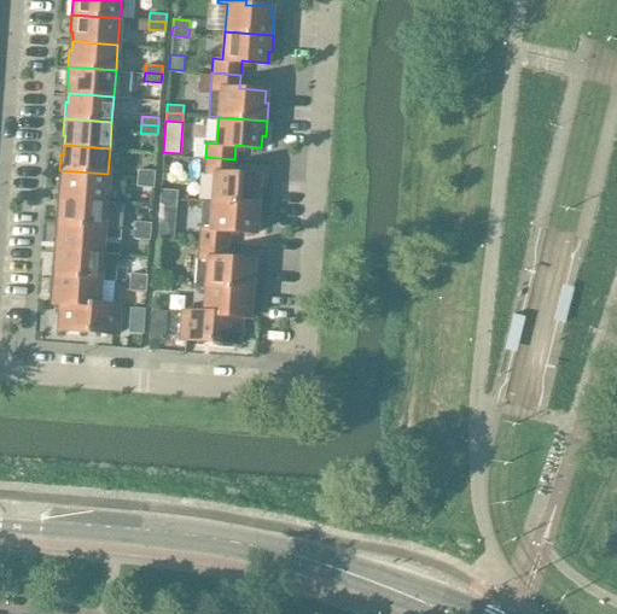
[(258,187),(260,175),(233,173),(234,159),(205,157),(204,171),(214,173),(211,199),(260,204),(261,187),(258,187)]
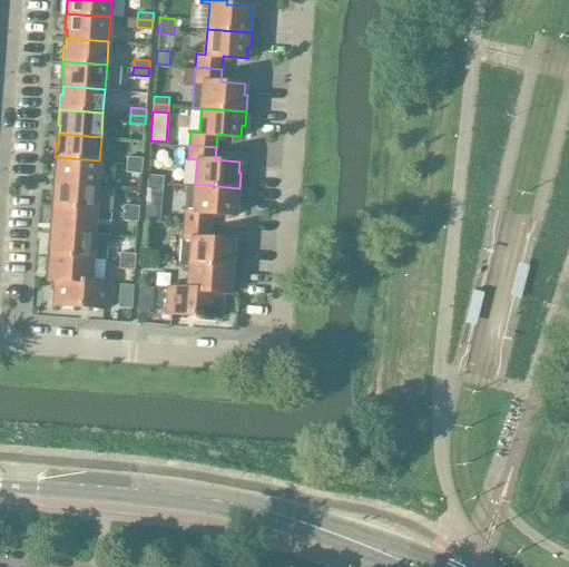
[(141,164),(143,156),(127,155),(126,163),(141,164)]
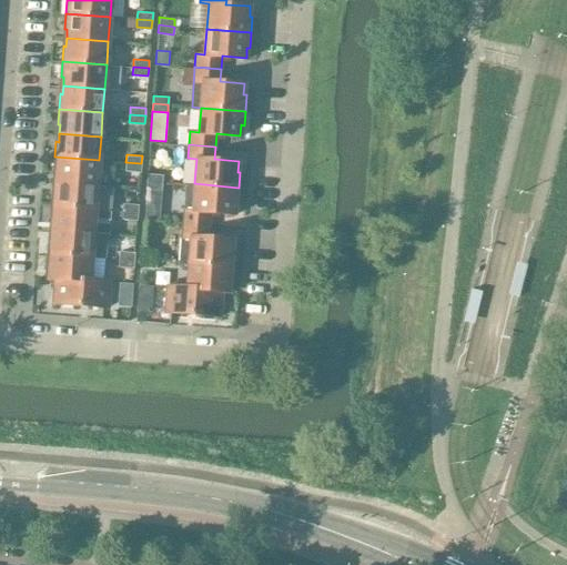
[(98,184),(99,160),(54,157),(53,172),(57,172),(56,181),(98,184)]
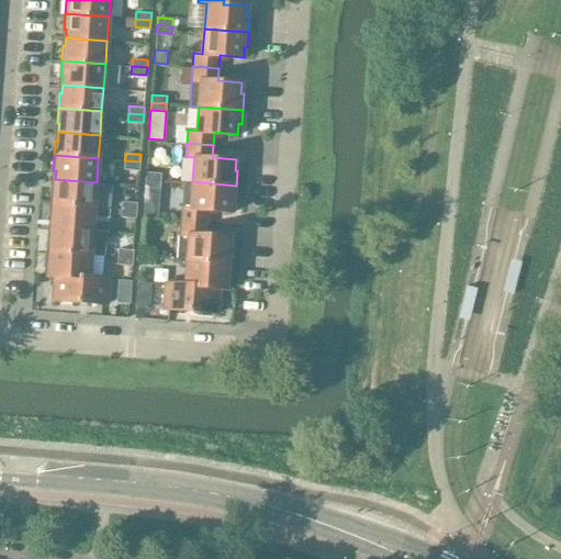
[(139,169),(139,161),(124,160),(124,168),(139,169)]
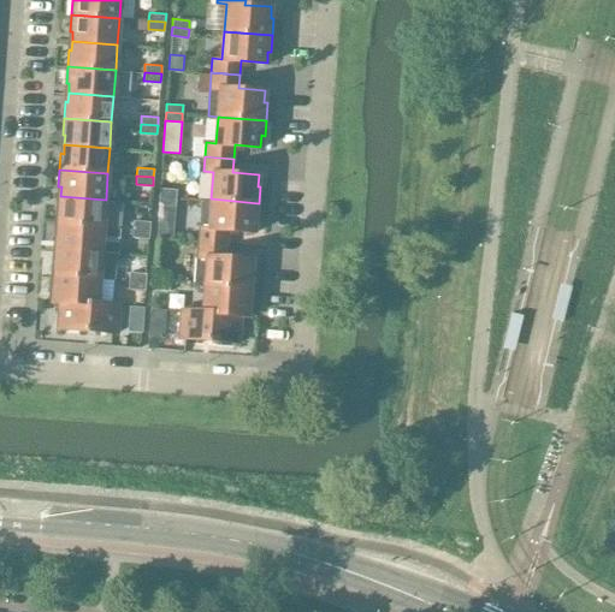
[(176,196),(177,189),(160,186),(159,195),(176,196)]
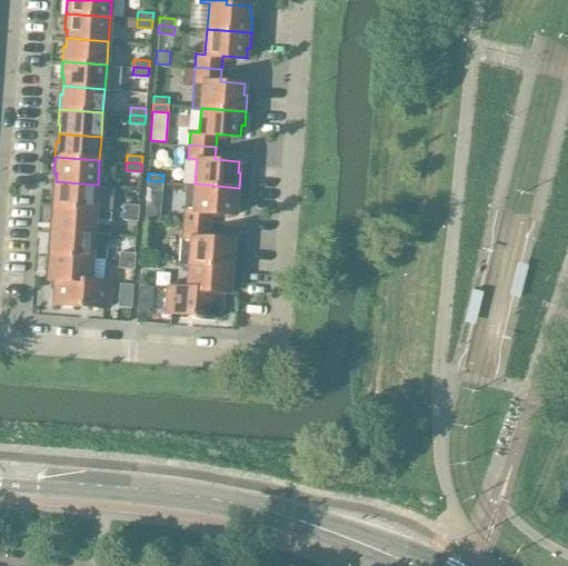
[(161,189),(162,181),(147,180),(147,188),(161,189)]
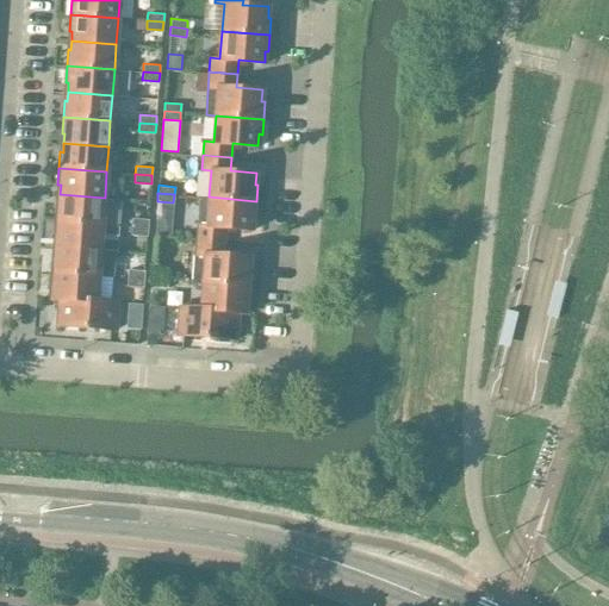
[(103,223),(105,198),(60,194),(60,204),(56,204),(55,220),(103,223)]
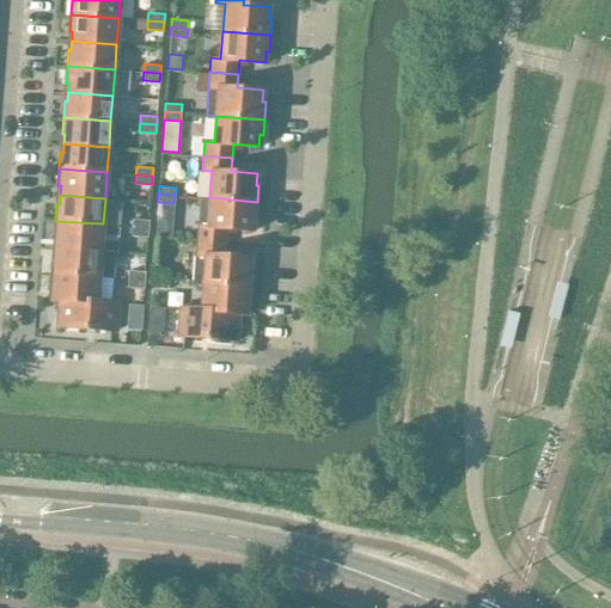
[(252,229),(254,217),(256,219),(257,202),(209,197),(208,226),(199,225),(197,239),(226,241),(227,227),(252,229)]
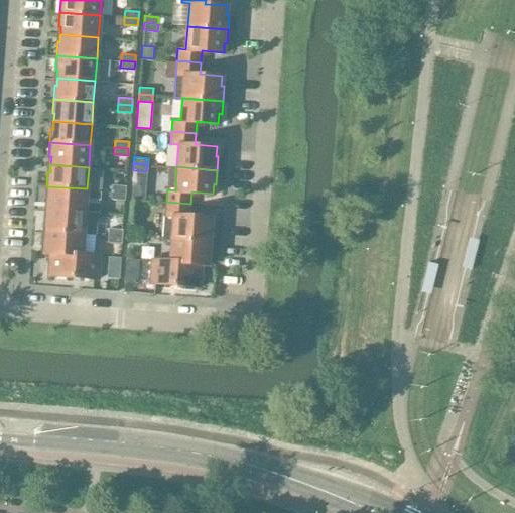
[(125,191),(126,184),(112,183),(111,190),(125,191)]
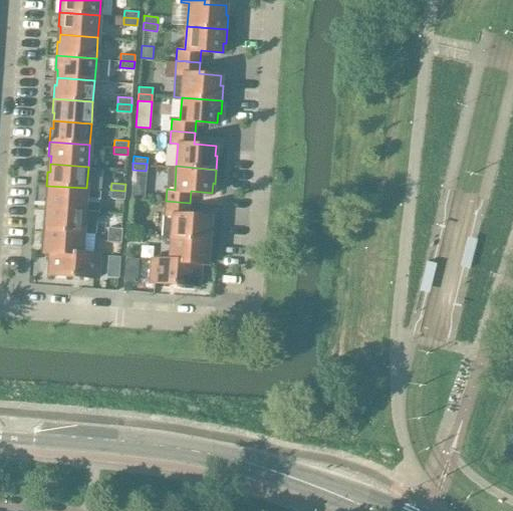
[(84,210),(86,188),(46,186),(45,199),(47,200),(47,207),(84,210)]
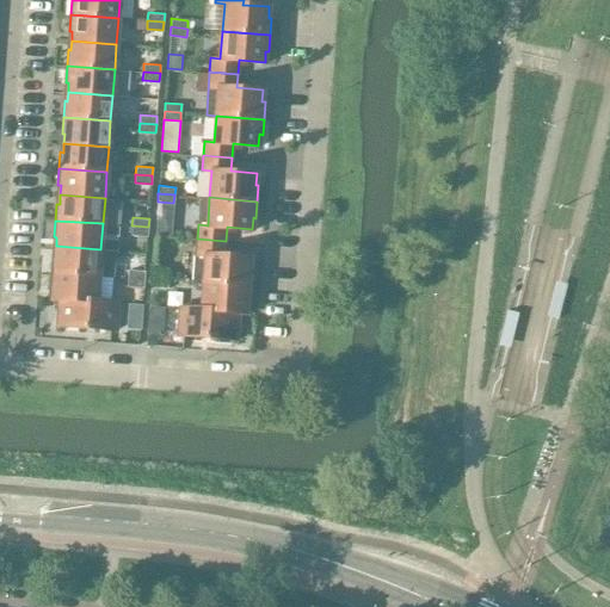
[(147,235),(148,227),(131,225),(131,234),(147,235)]
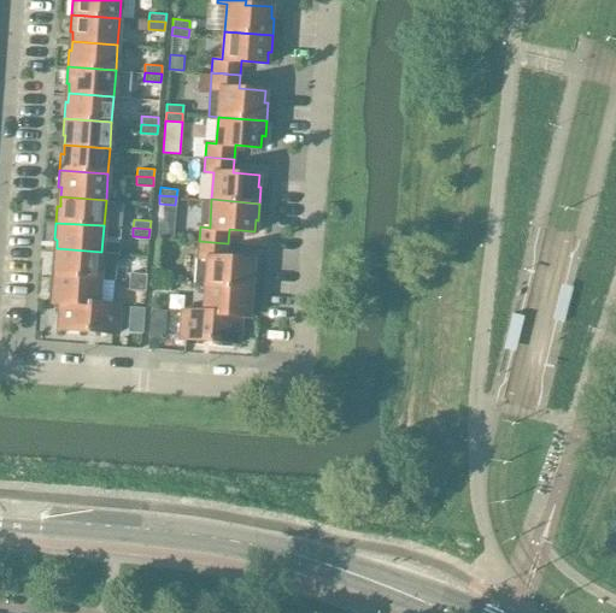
[(252,271),(252,259),(227,258),(228,243),(199,241),(195,284),(205,286),(253,289),(254,271),(252,271)]
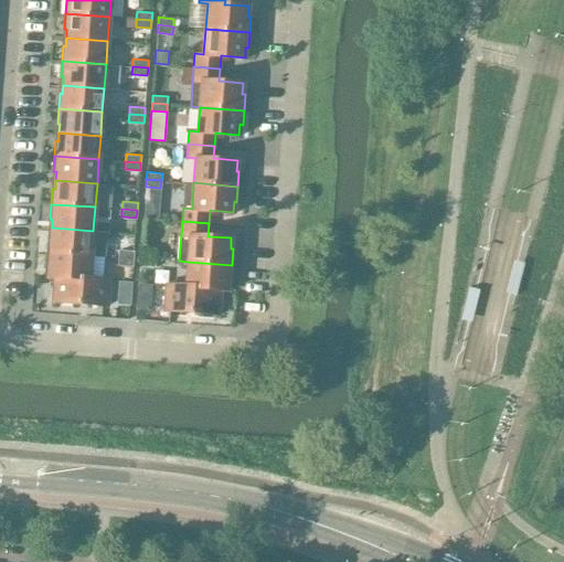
[(92,255),(93,231),(52,228),(51,236),(49,236),(48,252),(92,255)]
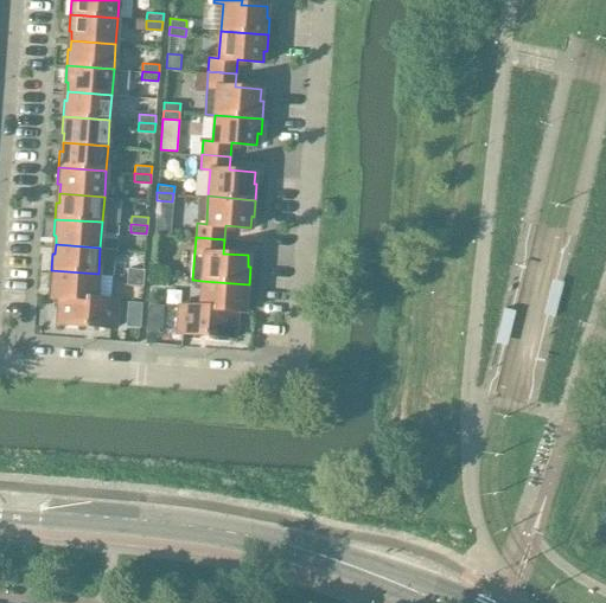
[(144,277),(144,269),(127,267),(127,275),(144,277)]
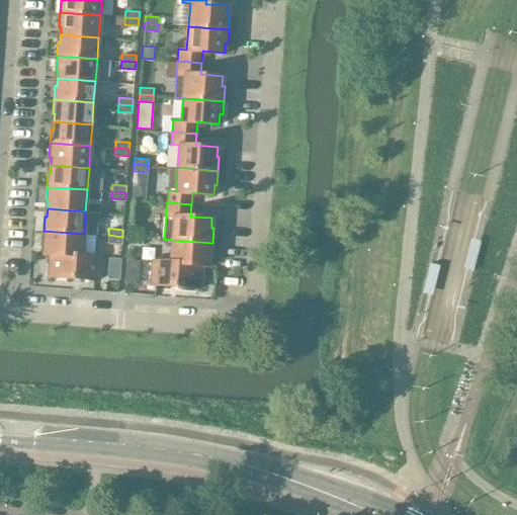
[(143,237),(144,230),(130,229),(128,236),(143,237)]
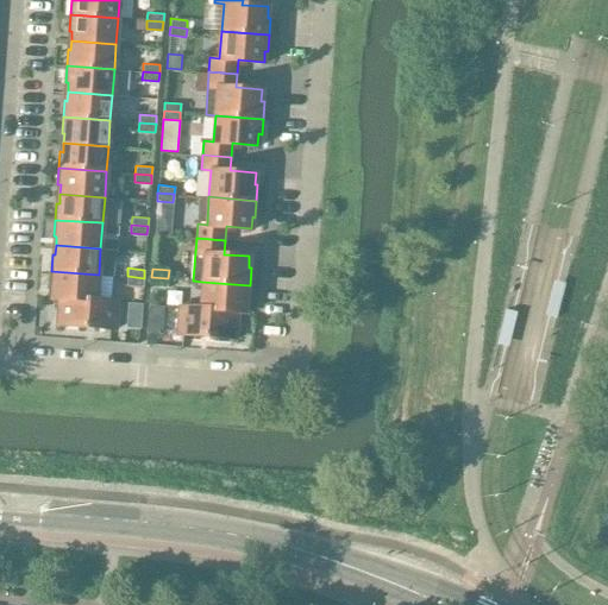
[(96,300),(99,275),(51,271),(49,296),(58,297),(96,300)]
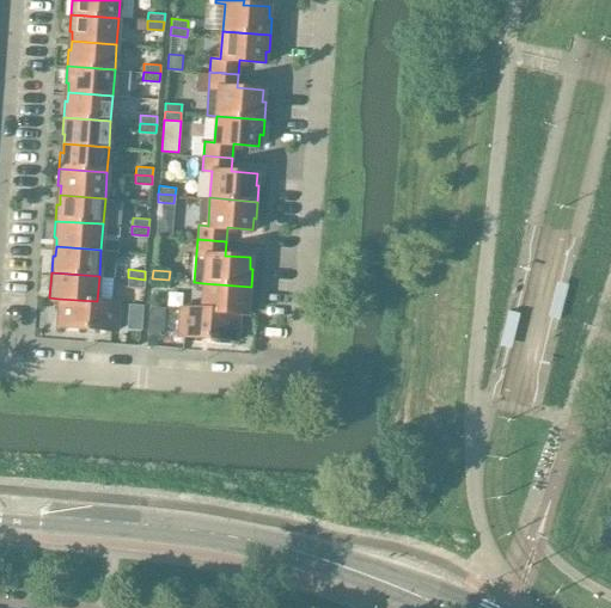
[(144,287),(145,280),(128,277),(127,286),(144,287)]
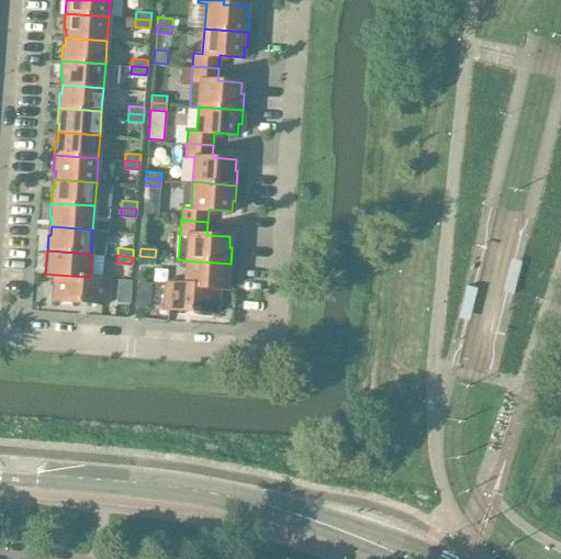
[(154,265),(155,257),(139,256),(139,263),(154,265)]
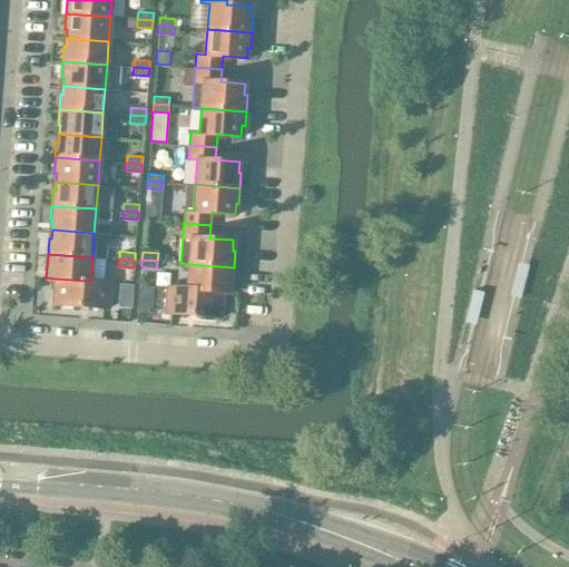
[(233,282),(234,267),(189,264),(187,289),(224,292),(229,292),(231,282),(233,282)]
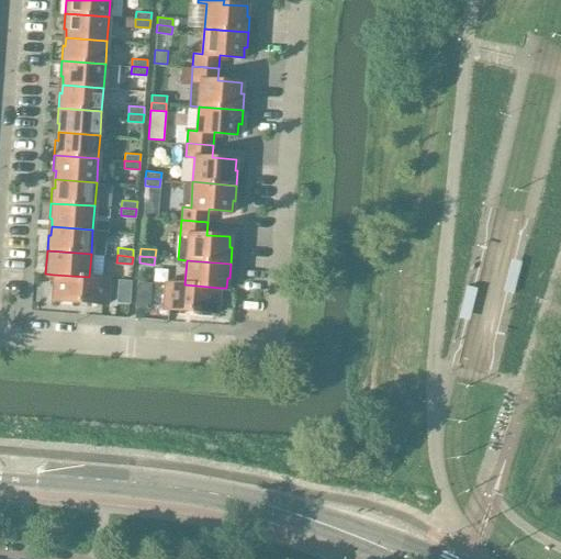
[(107,303),(109,279),(89,277),(54,275),(53,299),(74,301),(78,301),(78,298),(87,299),(87,301),(107,303)]
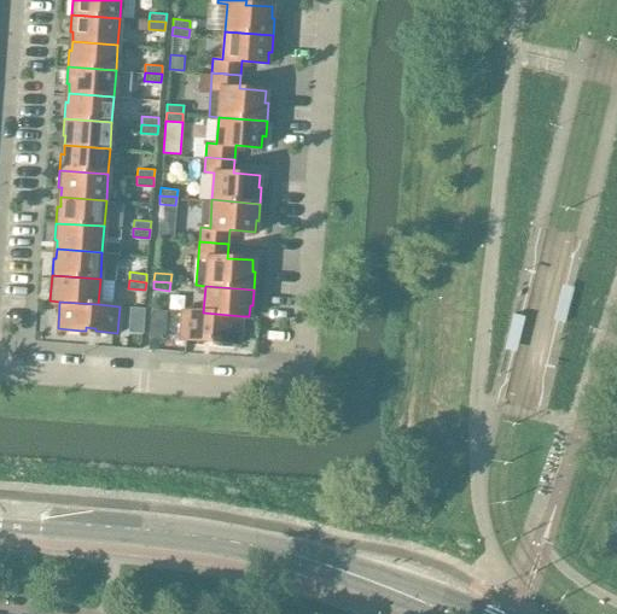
[(131,307),(129,319),(143,320),(144,308),(131,307)]
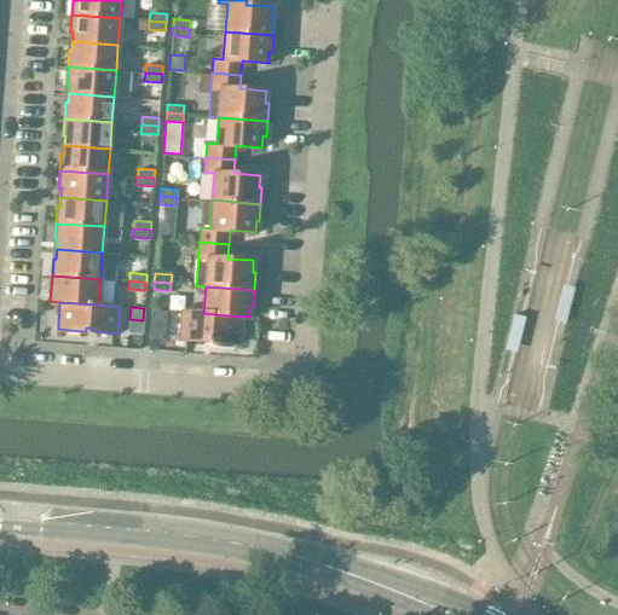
[(151,309),(150,324),(166,324),(167,311),(151,309)]
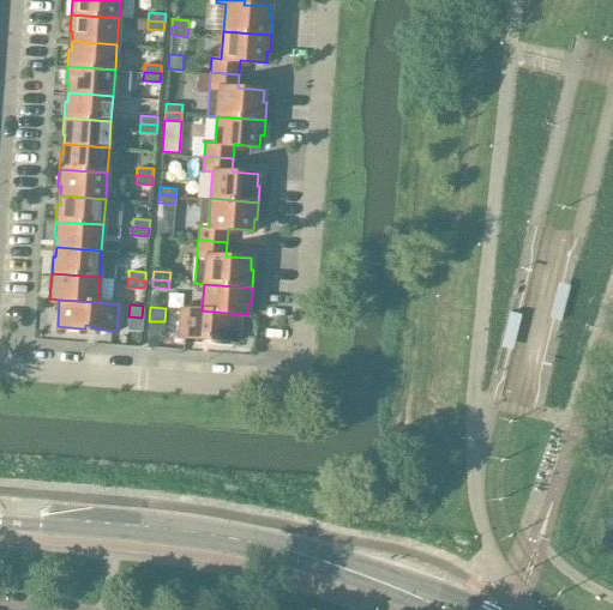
[(239,340),(241,314),(202,310),(180,309),(179,336),(200,337),(200,334),(211,336),(210,338),(215,339),(215,338),(239,340)]
